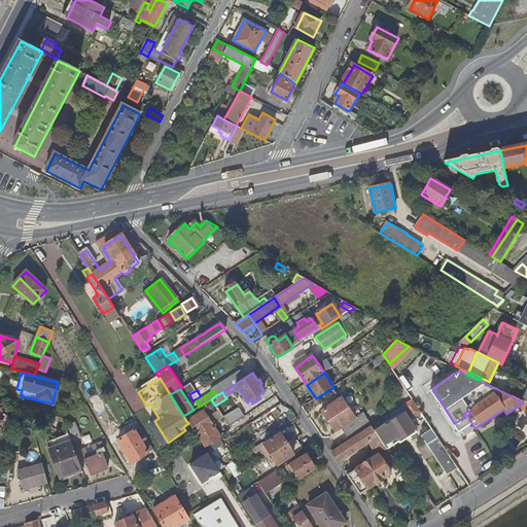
[(343,428),(356,419),(343,398),(322,412),(336,432),(343,428)]
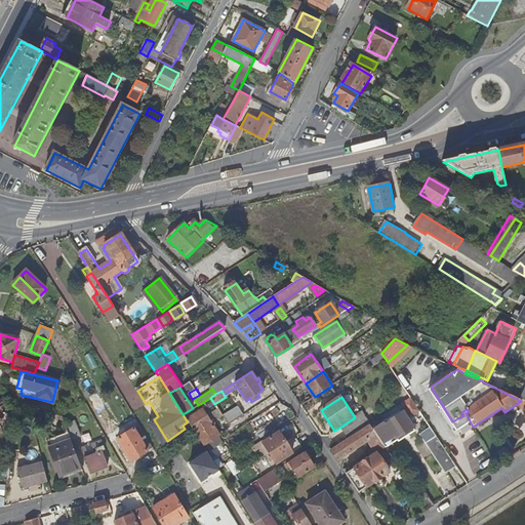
[(410,398),(403,403),(411,416),(419,411),(410,398)]
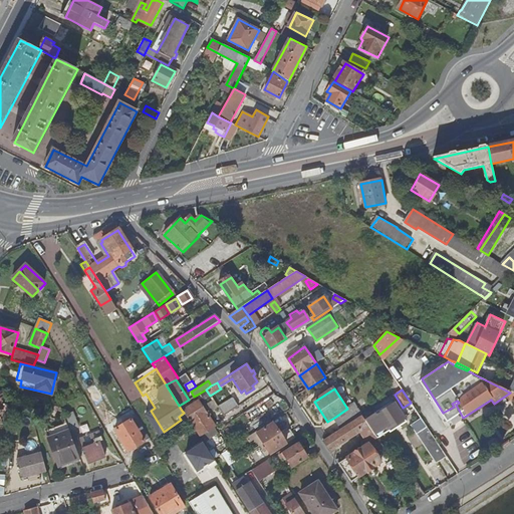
[(223,417),(238,407),(233,399),(217,408),(223,417)]
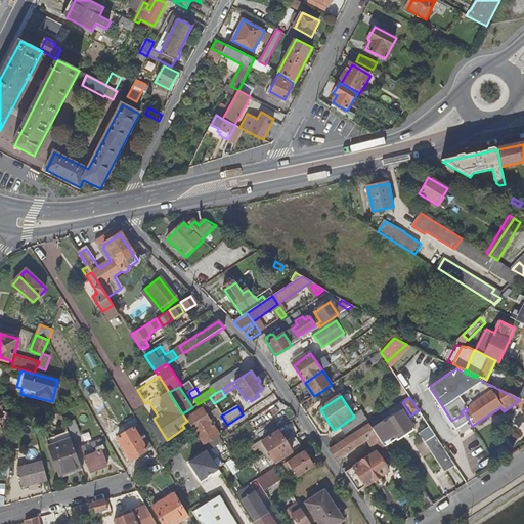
[(197,411),(185,419),(187,421),(195,434),(203,444),(213,437),(197,411)]
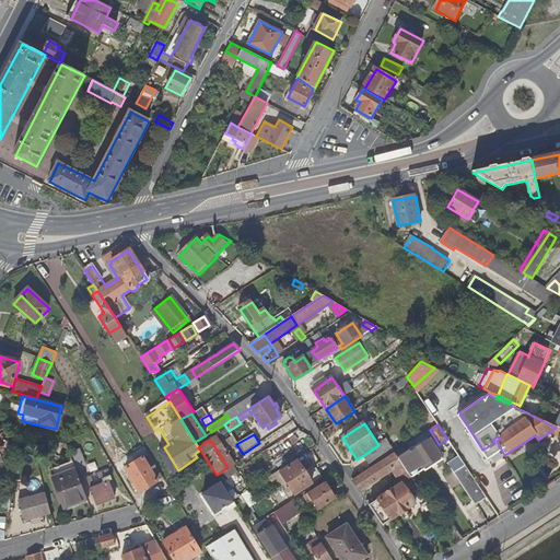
[(398,458),(410,476),(441,456),(430,440),(411,452),(410,450),(398,458)]
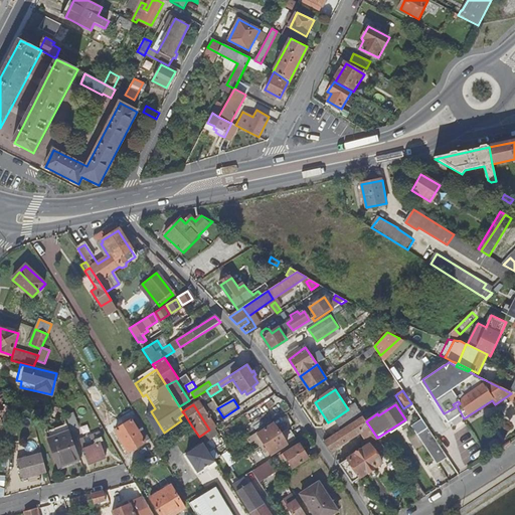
[(355,405),(348,409),(335,418),(342,431),(362,416),(355,405)]
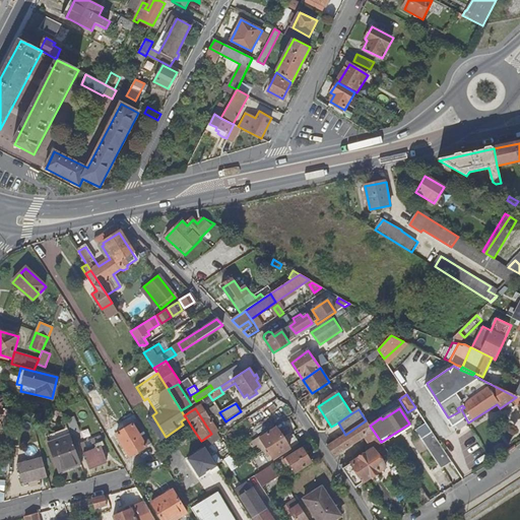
[(69,432),(71,437),(79,434),(74,419),(66,423),(68,429),(69,432)]
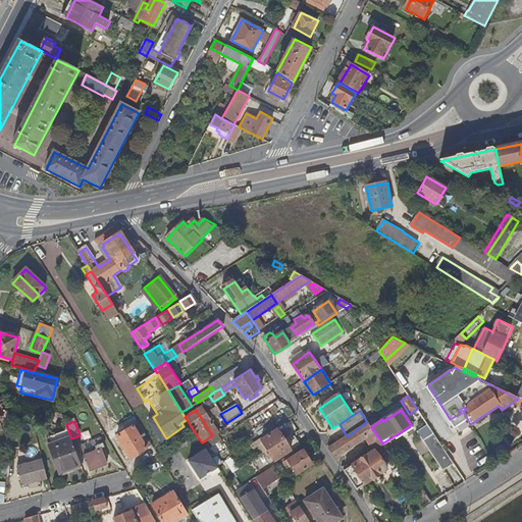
[(128,459),(151,446),(137,422),(115,435),(128,459)]
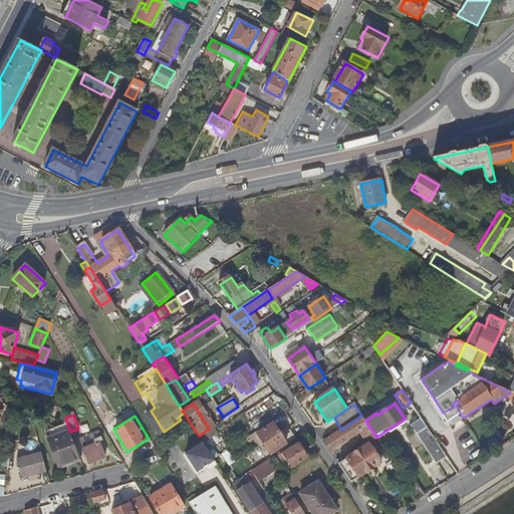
[(361,433),(369,445),(377,439),(376,437),(365,421),(361,416),(341,430),(323,442),(330,453),(361,433)]
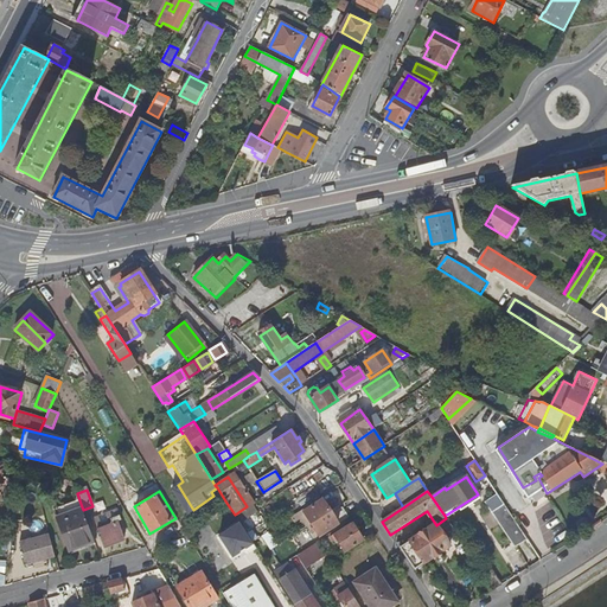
[(328,497),(308,509),(324,532),(343,519),(328,497)]
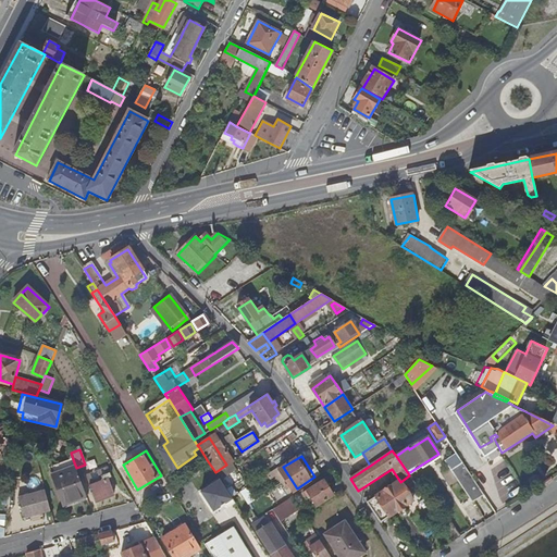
[(49,468),(63,506),(86,497),(76,468),(74,462),(73,459),(49,468)]
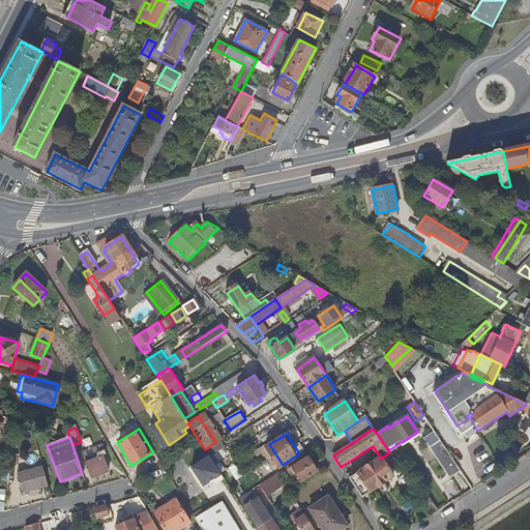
[(449,478),(461,471),(441,441),(431,448),(449,478)]
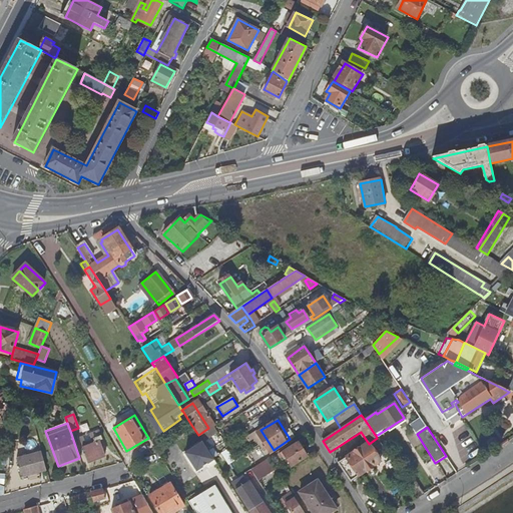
[(94,444),(82,449),(87,463),(105,457),(100,443),(103,442),(101,438),(93,440),(94,444)]
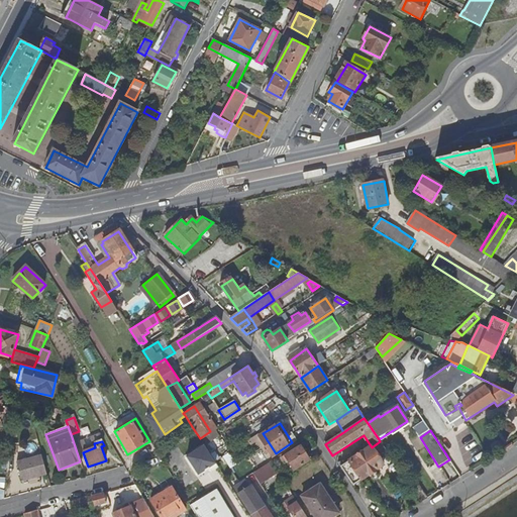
[(372,447),(384,466),(393,460),(380,441),(372,447)]
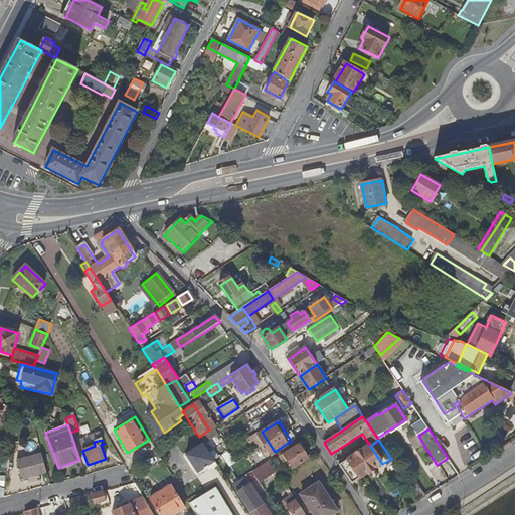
[(307,459),(299,445),(281,456),(290,470),(307,459)]
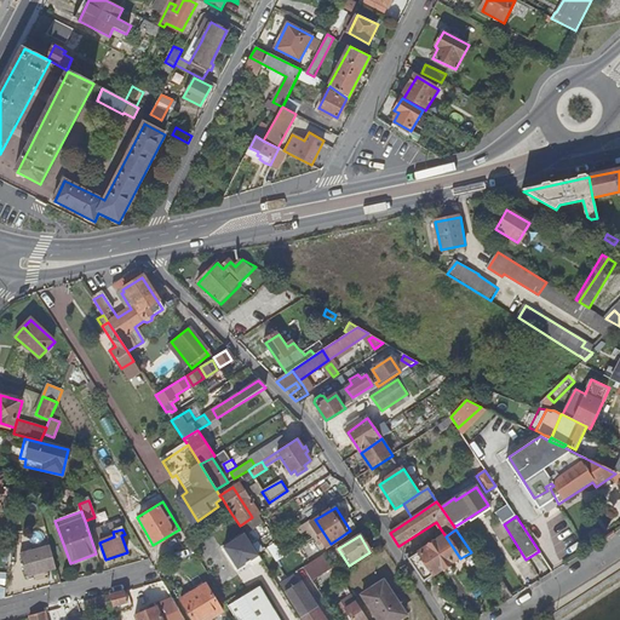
[(424,584),(460,558),(446,537),(408,561),(424,584)]
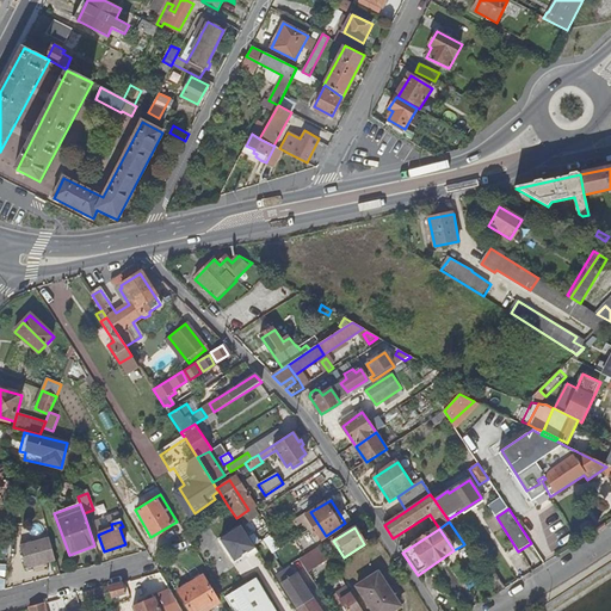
[(273,535),(265,538),(272,554),(281,549),(273,535)]
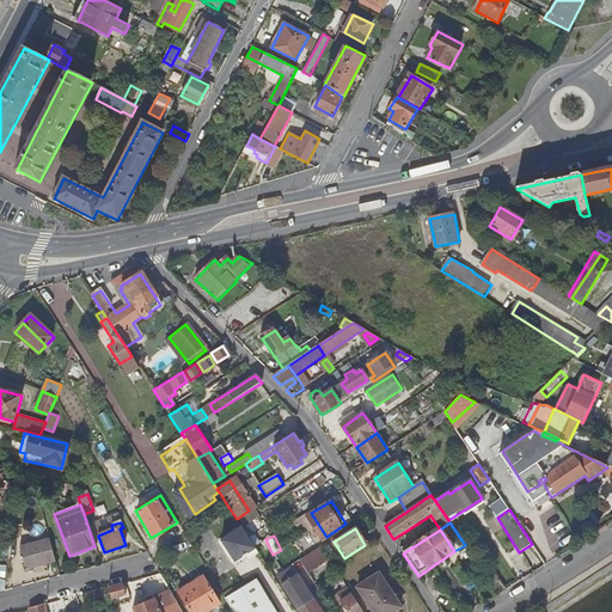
[(25,570),(46,564),(55,562),(49,540),(19,548),(25,570)]
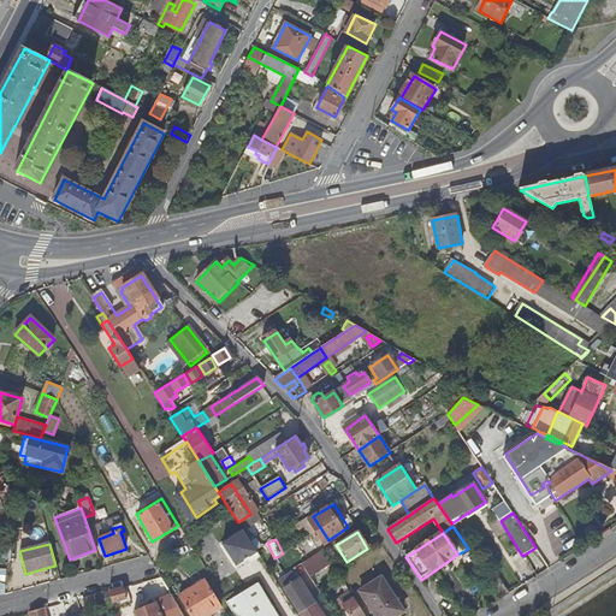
[(70,560),(71,562),(96,554),(95,550),(70,560)]
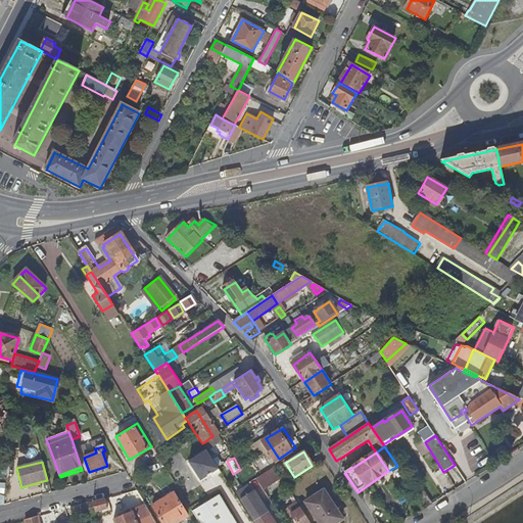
[(276,522),(250,483),(236,492),(255,522),(276,522)]
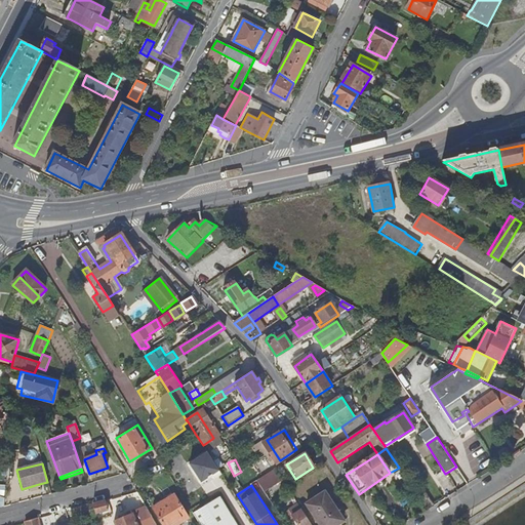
[(425,491),(417,496),(427,511),(435,506),(425,491)]
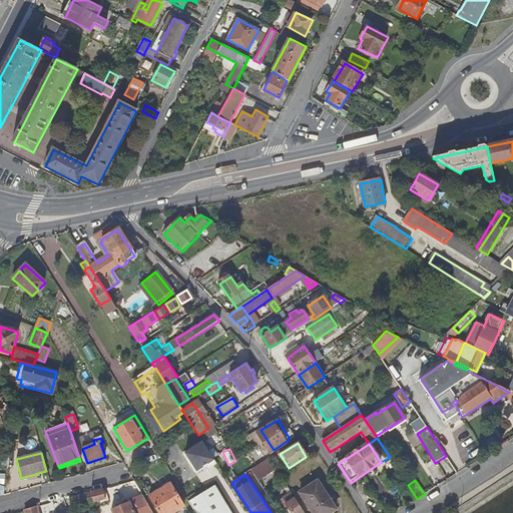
[(317,481),(299,492),(312,512),(329,512),(336,509),(317,481)]
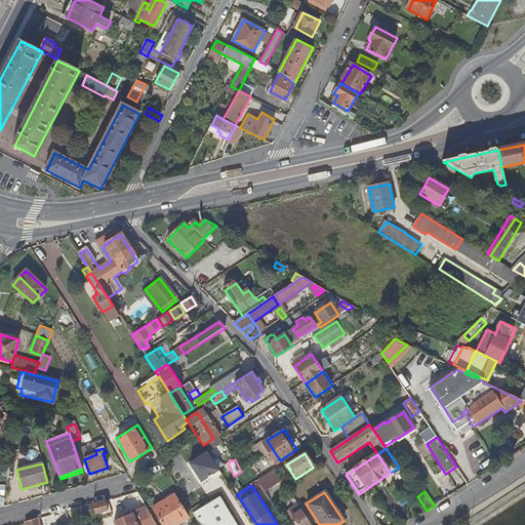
[(173,495),(152,509),(162,524),(177,524),(188,519),(173,495)]
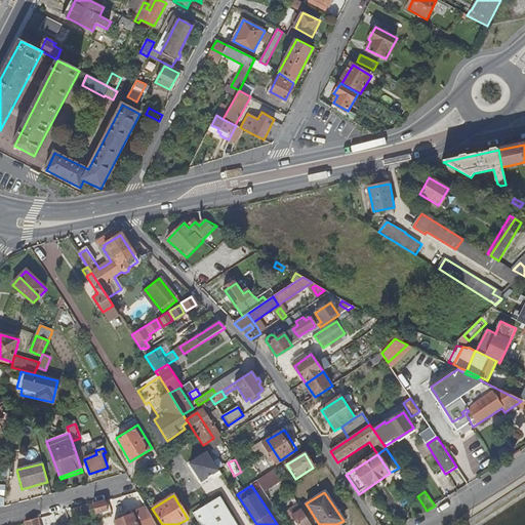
[(234,524),(218,497),(192,514),(198,524),(234,524)]
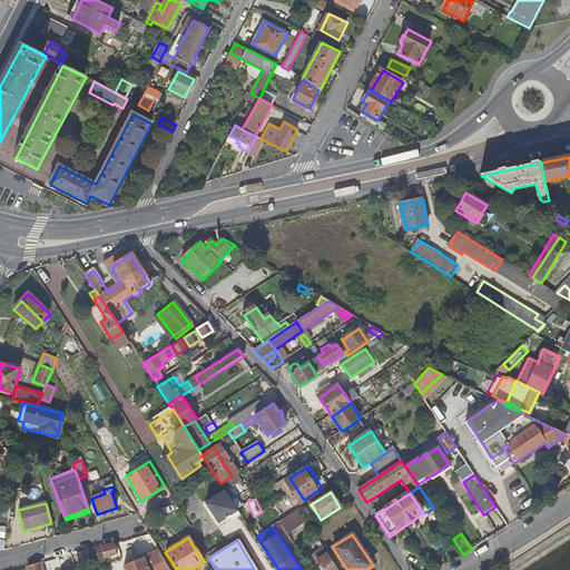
[(100,548),(104,559),(118,556),(115,544),(100,548)]
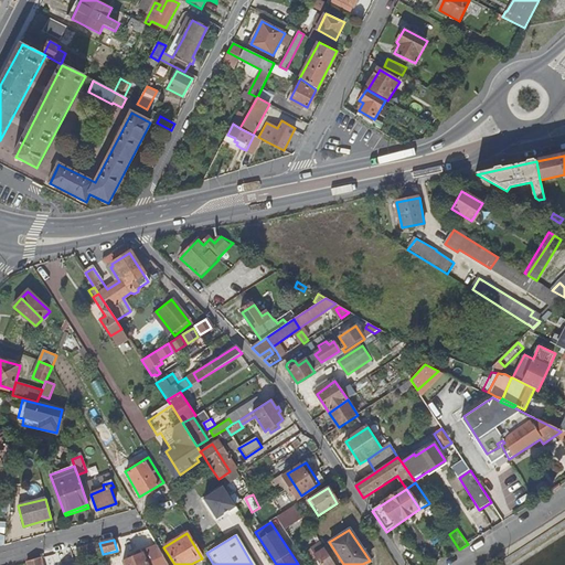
[(99,543),(77,550),(81,561),(103,554),(99,543)]
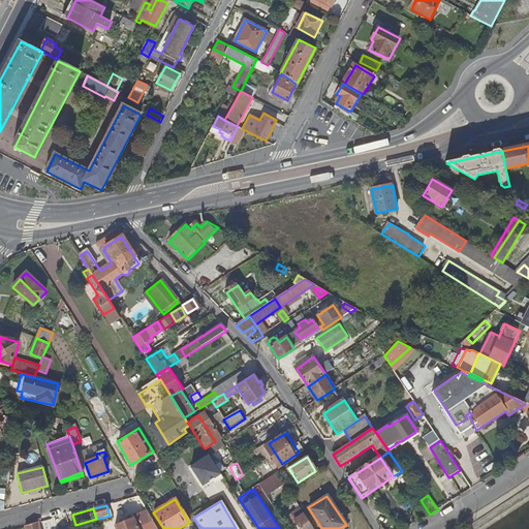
[(301,528),(313,528),(300,508),(291,514),(301,528)]
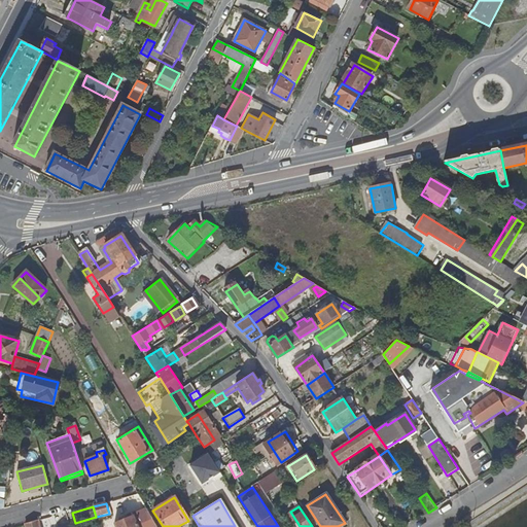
[(134,520),(115,525),(115,526),(156,526),(148,513),(133,517),(134,520)]
